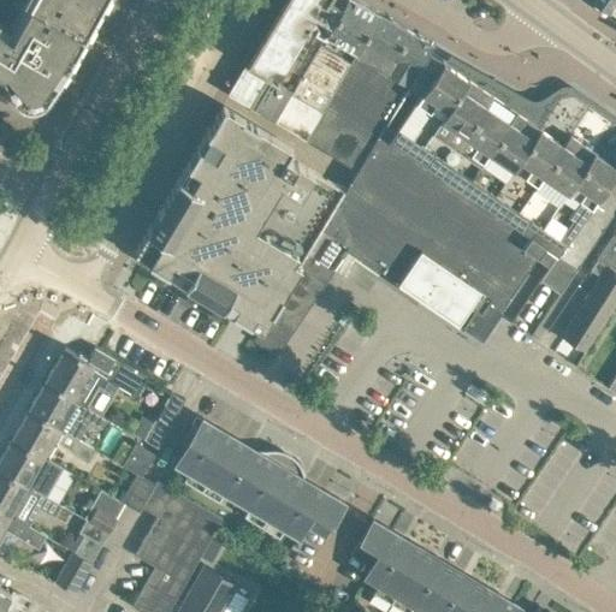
[(21,0),(30,5),(11,39),(0,31),(0,75),(1,75),(1,76),(13,100),(13,101),(15,101),(15,102),(16,102),(16,104),(17,104),(17,105),(18,105),(19,106),(21,107),(22,107),(23,108),(24,108),(25,108),(25,110),(27,110),(28,110),(29,110),(30,110),(31,110),(33,110),(34,110),(35,110),(36,110),(36,108),(37,108),(39,108),(40,107),(41,107),(42,106),(43,106),(43,105),(45,105),(45,104),(46,104),(46,102),(57,88),(67,71),(77,53),(87,36),(99,16),(106,0),(21,0)]
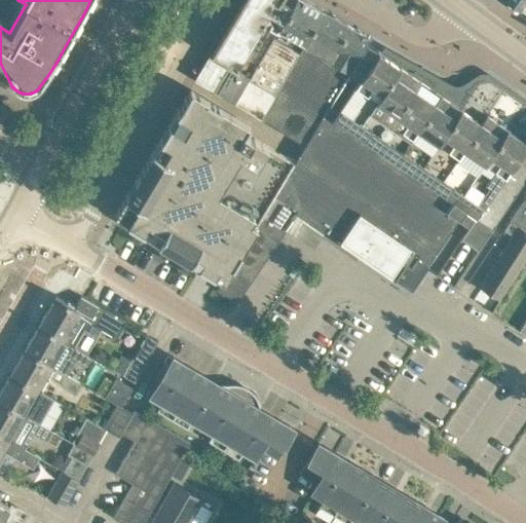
[(272,39),(294,0),(245,0),(212,55),(213,55),(197,82),(221,97),(234,106),(250,77),(272,39)]
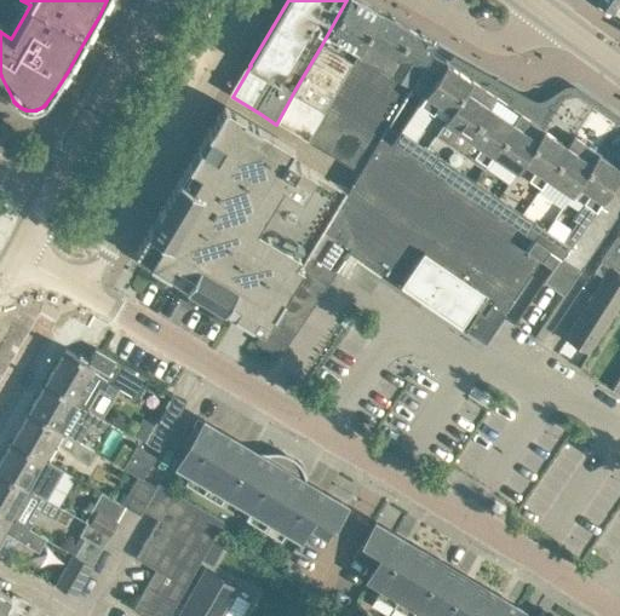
[(308,143),(382,15),(355,0),(346,0),(321,46),(294,91),(276,125),(308,143)]
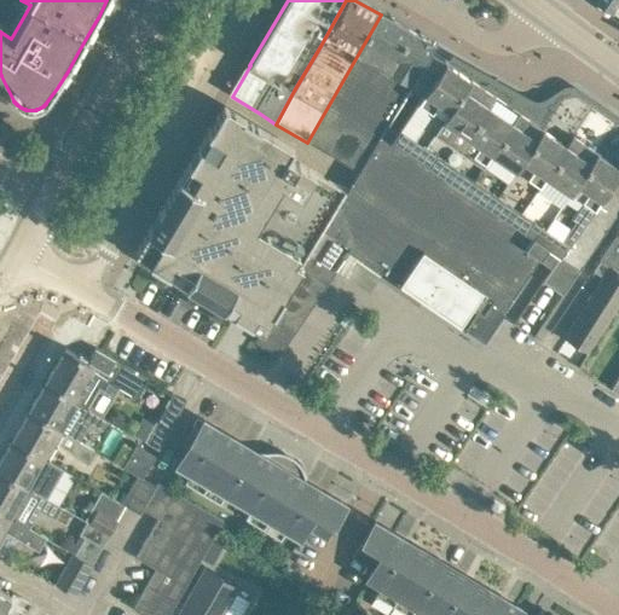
[(618,0),(595,0),(599,3),(595,7),(599,9),(599,7),(597,6),(601,0),(603,0),(612,6),(606,15),(617,23),(618,19),(618,0)]
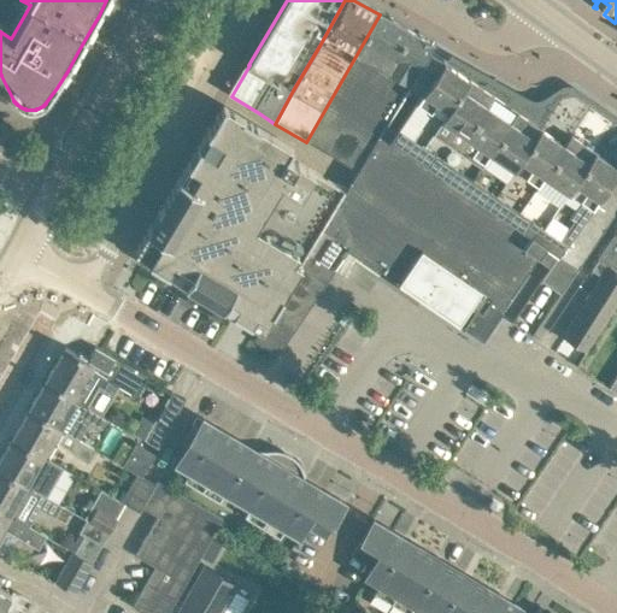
[(333,158),(406,30),(380,15),(306,142),(333,158)]
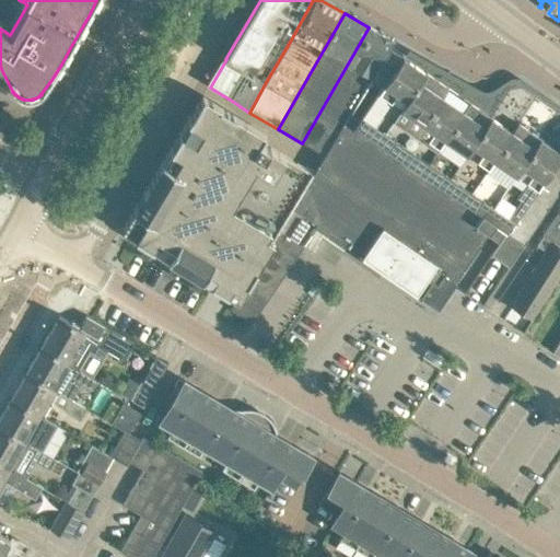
[(371,79),(388,49),(393,42),(369,27),(302,143),(324,158),(371,79)]
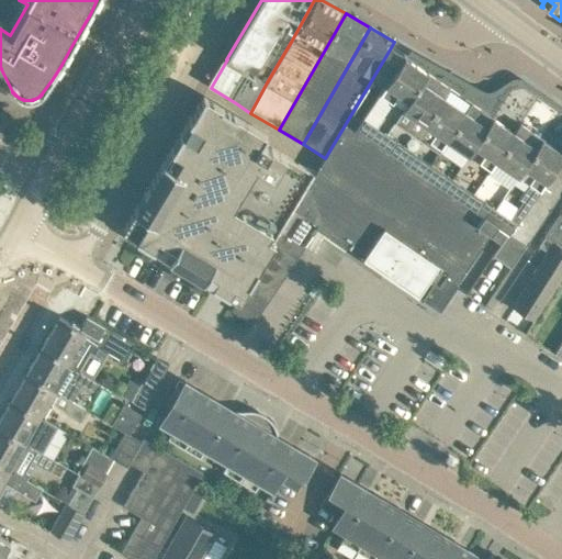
[(403,58),(390,49),(372,79),(325,158),(314,175),(280,232),(302,246),(314,227),(341,246),(343,245),(362,258),(361,259),(385,276),(386,275),(405,288),(404,289),(428,305),(429,304),(439,311),(496,227),(507,235),(561,151),(561,112),(523,86),(521,88),(523,88),(520,90),(516,91),(512,89),(507,97),(506,96),(504,99),(492,116),(404,56),(403,58)]
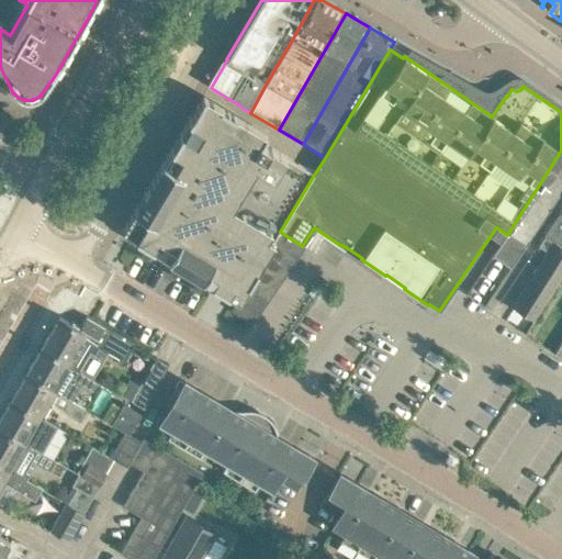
[(190,118),(122,231),(235,299),(238,301),(239,300),(246,289),(253,278),(259,267),(266,255),(272,245),(280,232),(314,175),(261,143),(266,134),(203,97),(190,118)]
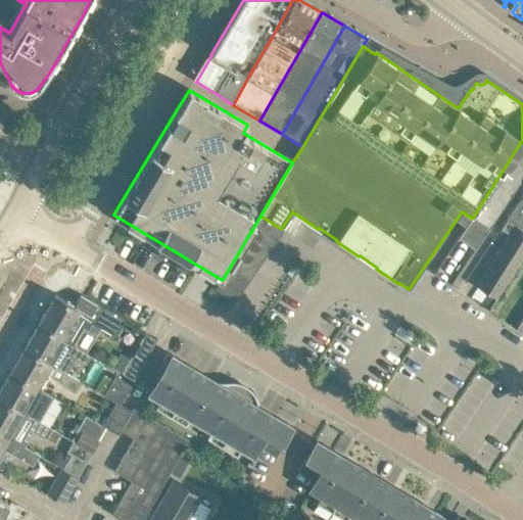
[(522,140),(472,219),(459,240),(475,251),(522,180),(522,196),(507,221),(501,230),(510,236),(477,287),(495,299),(522,257),(522,140)]
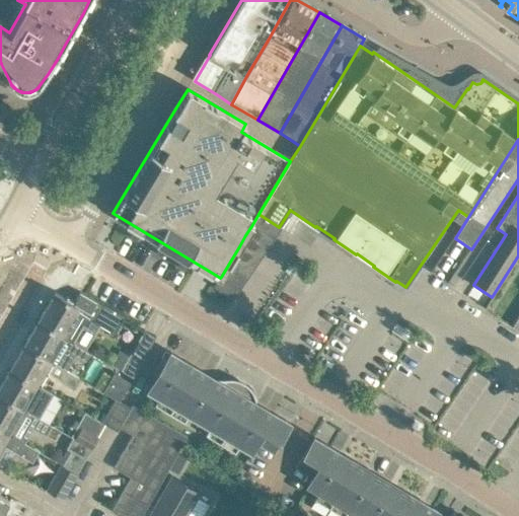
[(282,229),(279,227),(258,214),(251,226),(274,241),(282,229)]
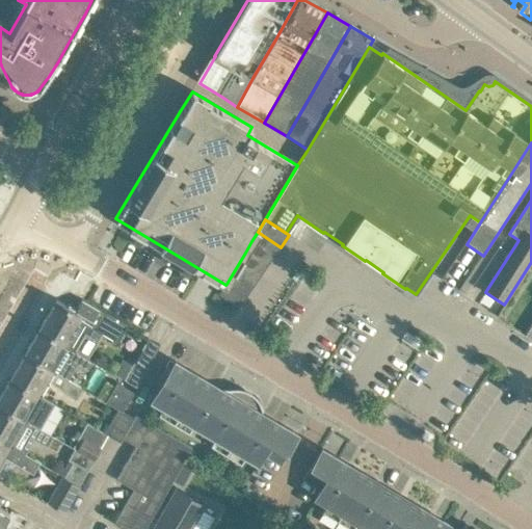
[(274,257),(281,247),(258,232),(251,241),(274,257)]
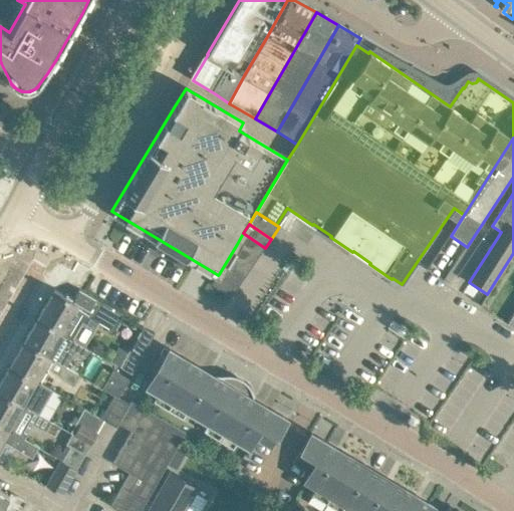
[(258,259),(265,248),(243,233),(237,244),(258,259)]
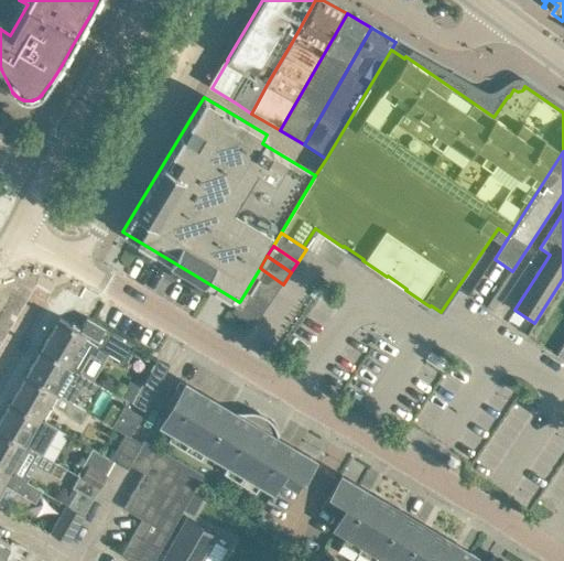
[(275,294),(283,284),(260,268),(253,279),(275,294)]
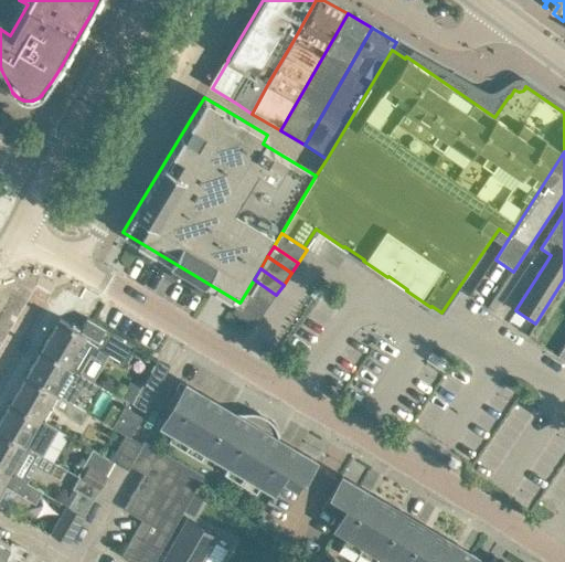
[(268,306),(276,295),(254,279),(247,290),(268,306)]
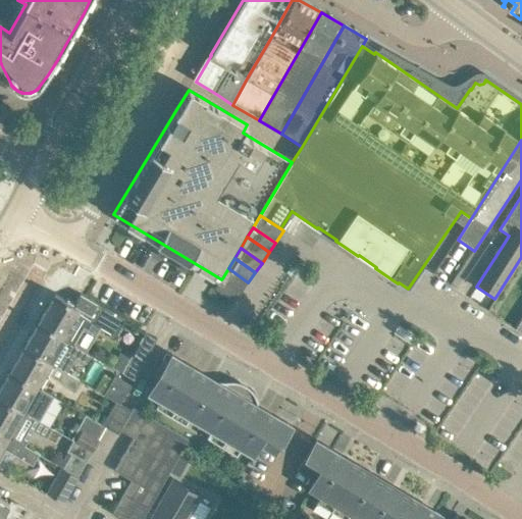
[(242,293),(248,282),(228,268),(222,278),(242,293)]
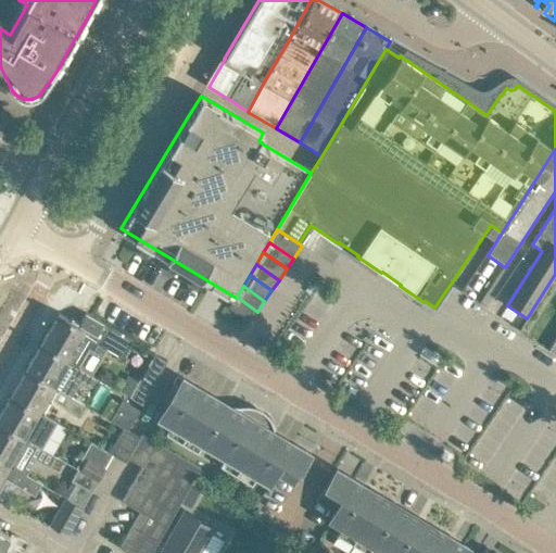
[(250,324),(257,312),(237,297),(236,298),(228,310),(250,324)]
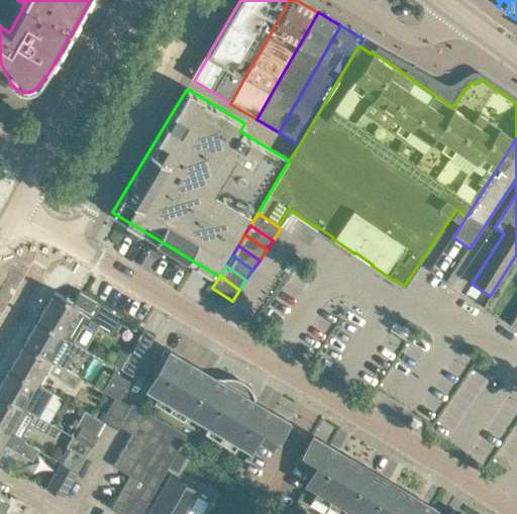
[(123,318),(89,298),(80,292),(73,303),(55,292),(37,322),(73,342),(83,325),(87,328),(91,320),(114,333),(123,318)]
